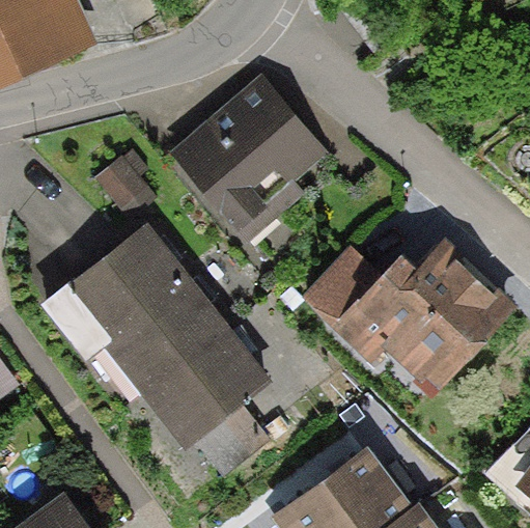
[(0,88),(99,46),(78,0),(0,0),(0,88)]
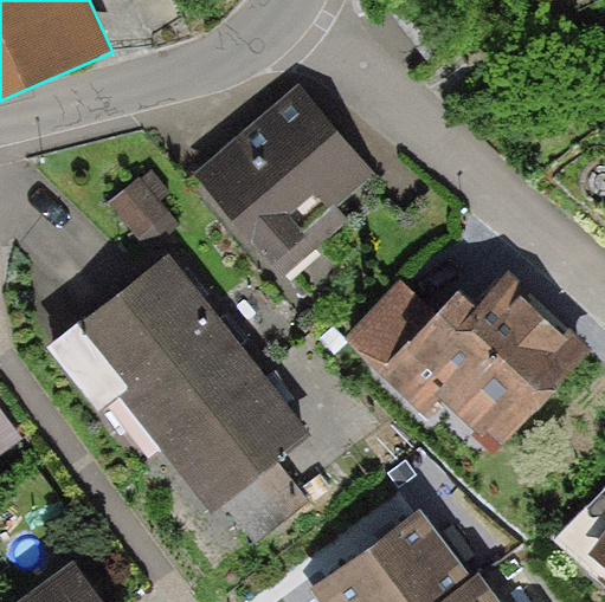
[(297,82),(193,172),(283,276),(348,219),(336,205),(375,170),(297,82)]
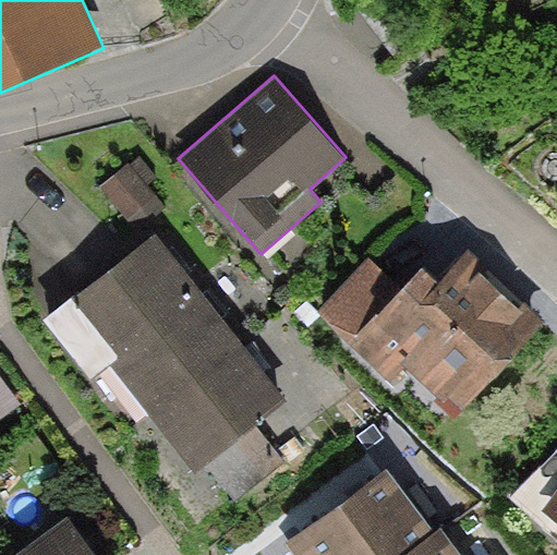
[(138,153),(101,183),(136,226),(165,203),(147,182),(156,175),(138,153)]
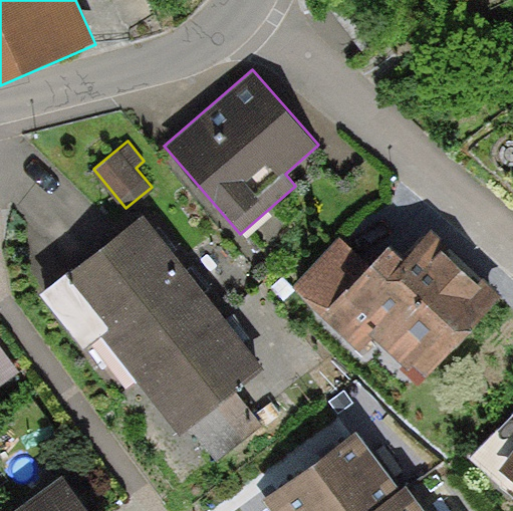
[(67,274),(100,317),(179,259),(144,215),(67,274)]
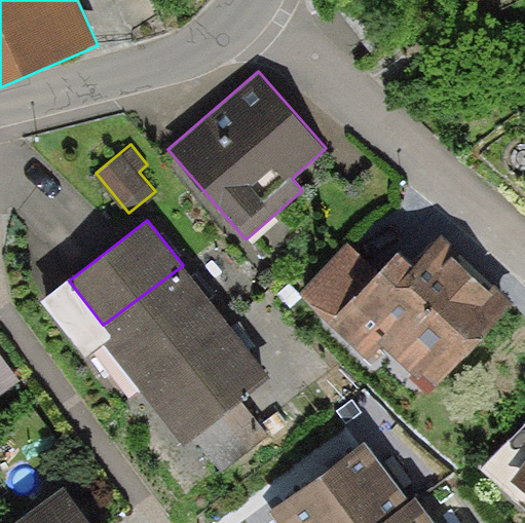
[(456,250),(441,236),(410,268),(396,253),(380,269),(327,323),(322,330),(343,351),(350,344),(367,361),(380,346),(428,393),(514,305),(497,289),(492,295),(451,255),(456,250)]
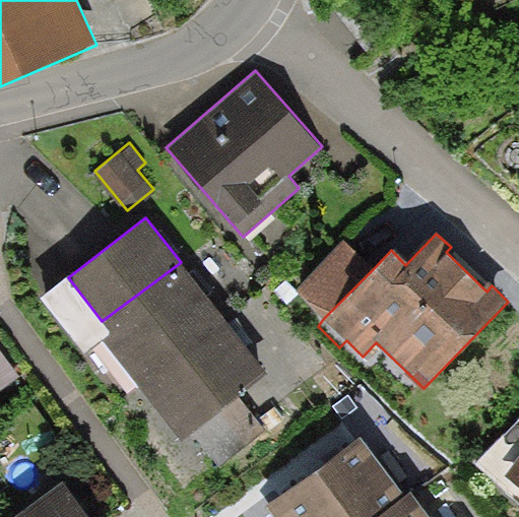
[(323,319),(376,266),(346,238),(295,289),(323,319)]
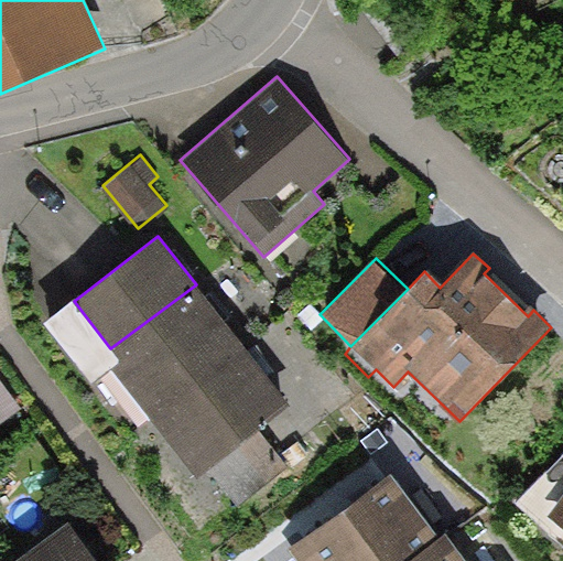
[(111,369),(143,411),(238,341),(196,284),(110,348),(121,362),(111,369)]
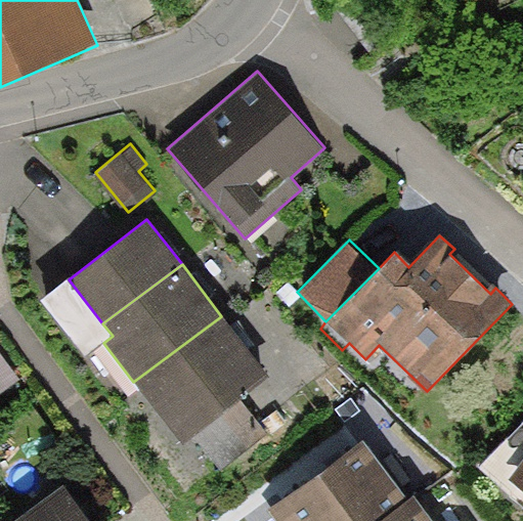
[(269,377),(221,316),(133,382),(182,443),(269,377)]
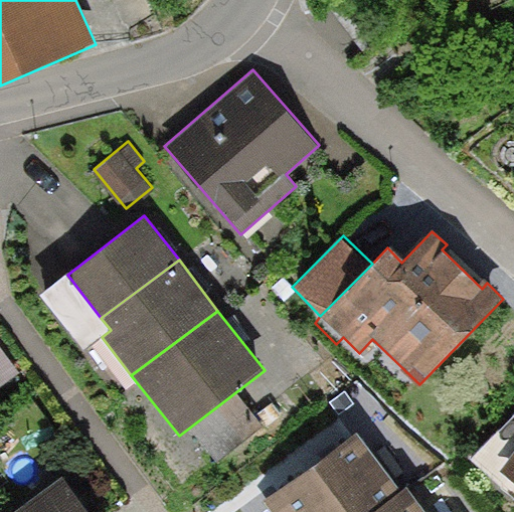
[(0,384),(18,370),(0,344),(0,384)]
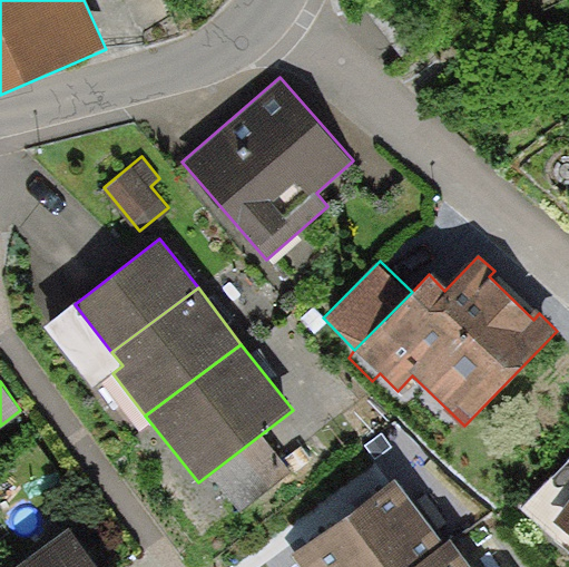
[(552,524),(568,500),(568,458),(520,507),(546,529),(552,524)]
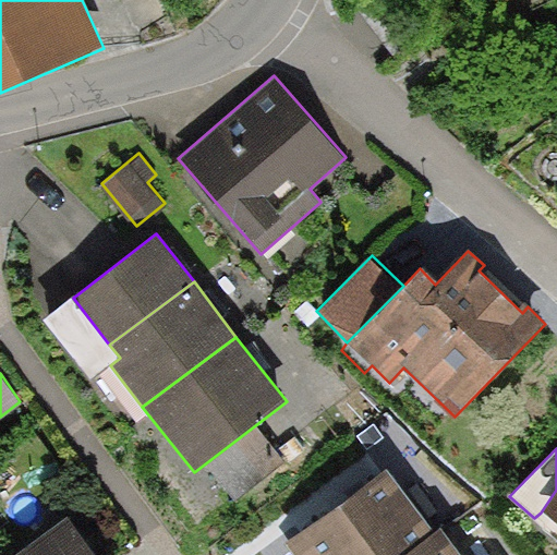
[(408,554),(436,535),(388,469),(286,543),(293,554),(408,554)]
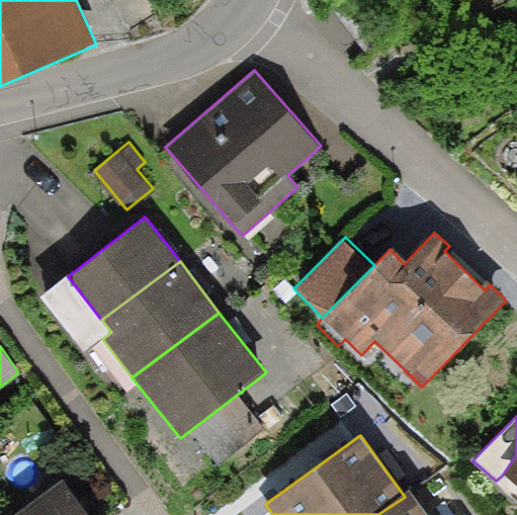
[(516,454),(502,476),(516,486),(516,454)]
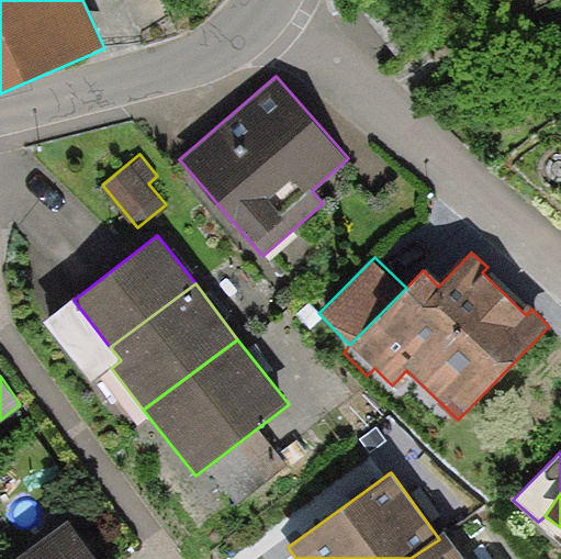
[(96,558),(68,521),(15,558),(96,558)]
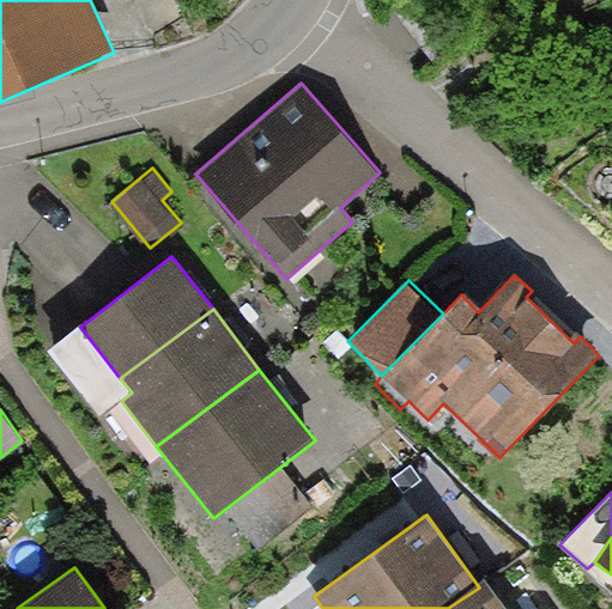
[(506,608),(485,582),(479,588),(448,608),(506,608)]
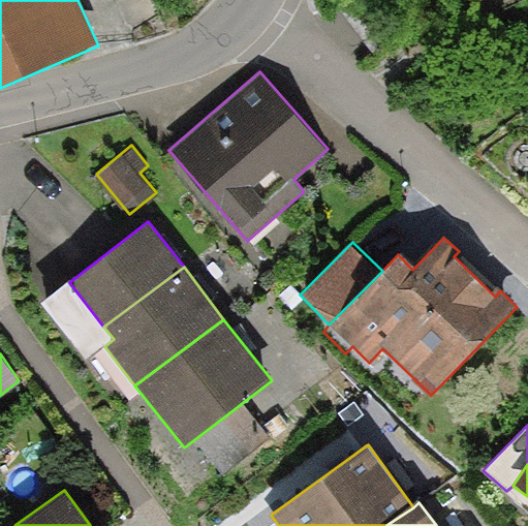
All buildings are outlined.
